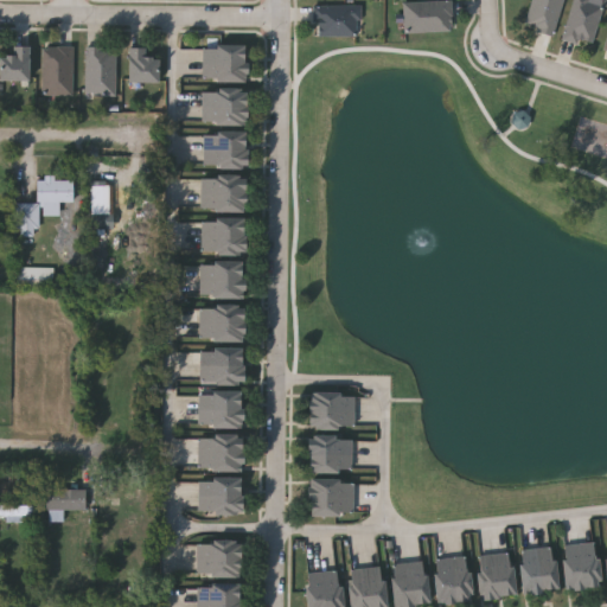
[(524,26),(531,0),(563,0),(553,36),(524,26)]
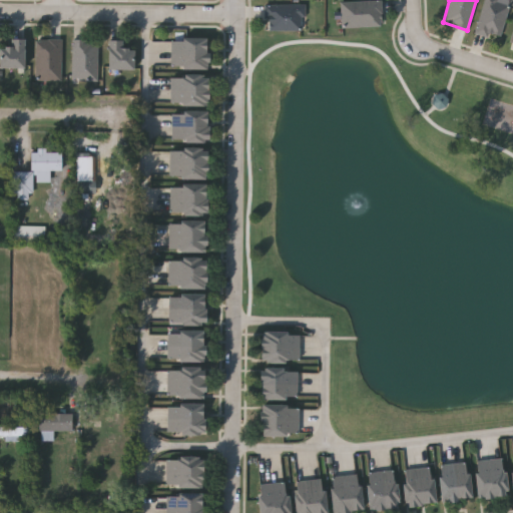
[(475,32),(484,0),(503,0),(510,2),(499,40),(475,32)]
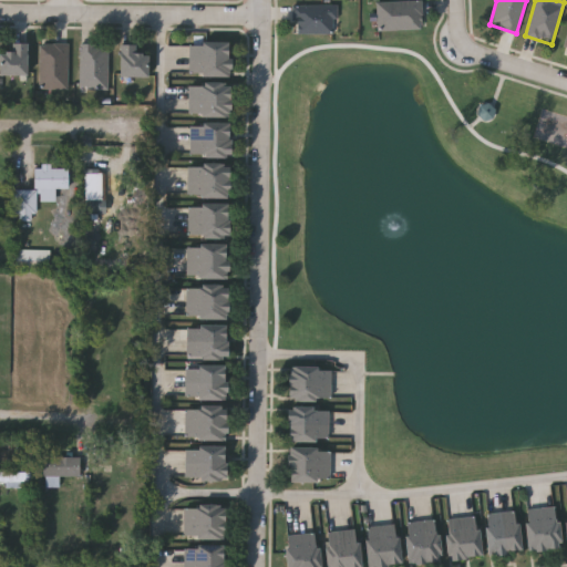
[(377,1),(422,1),(422,29),(377,29),(377,1)]
